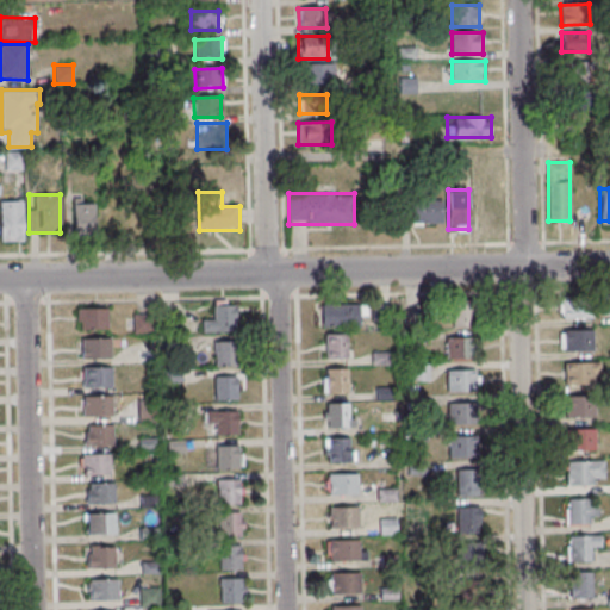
[(498,194),(478,194),(478,225),(498,225),(498,194)]
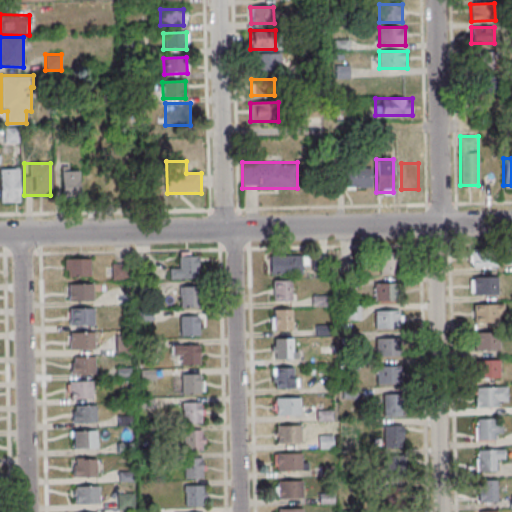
[(80,167),(61,167),(61,196),(80,196),(80,167)]
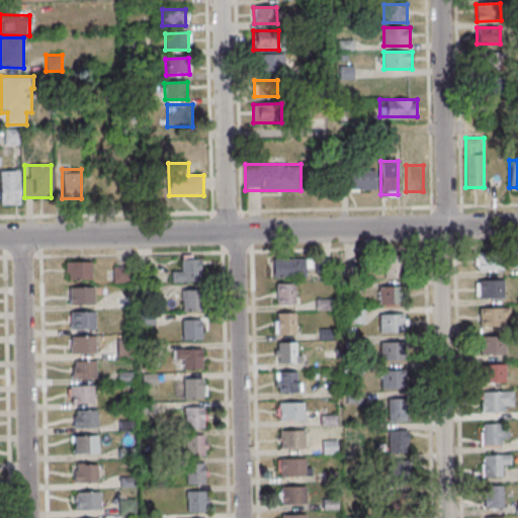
[(20,204),(20,170),(1,170),(1,204),(20,204)]
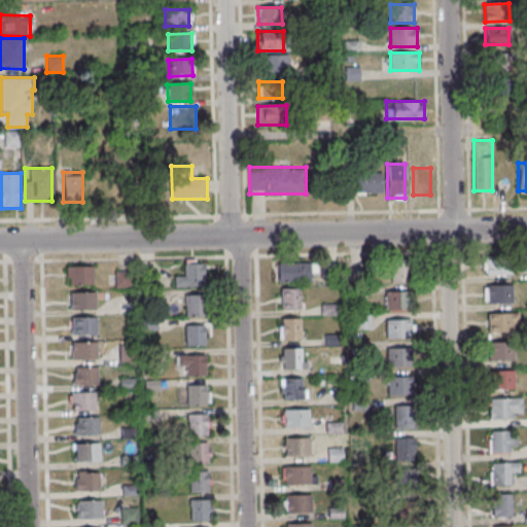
[(125,178),(92,178),(92,204),(125,204),(125,178)]
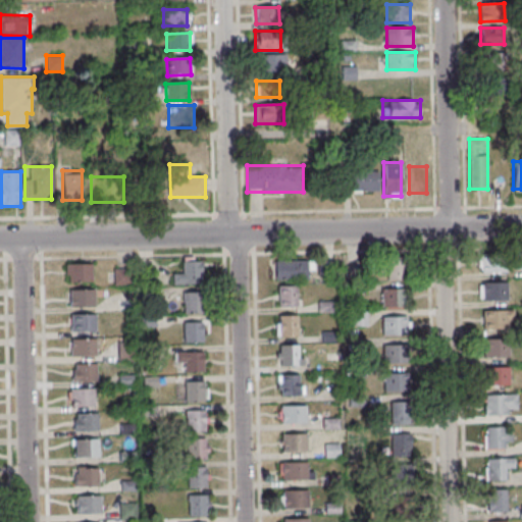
[(354,176),(354,191),(376,191),(376,176),(354,176)]
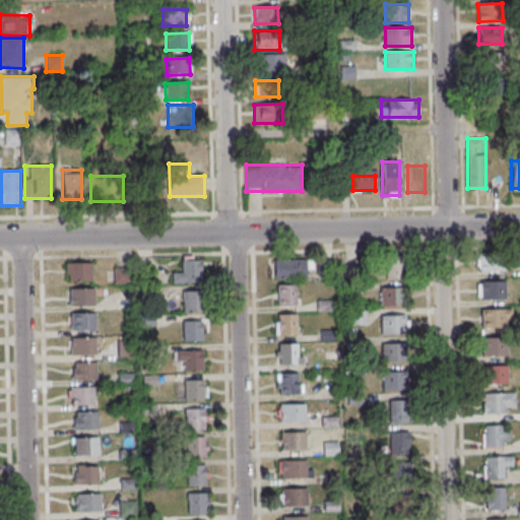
[(477,255),(477,270),(506,270),(506,255),(477,255)]
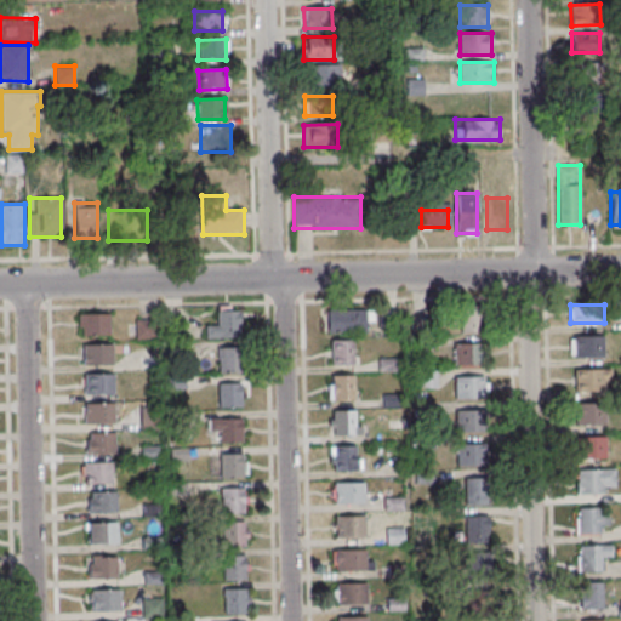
[(460,332),(486,332),(486,307),(460,307),(460,332)]
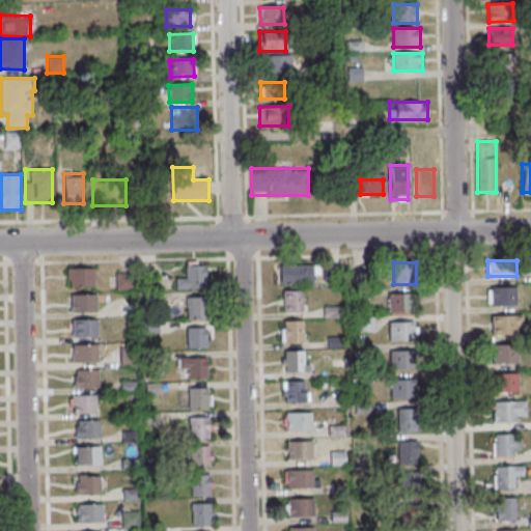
[(205,288),(205,263),(187,263),(187,278),(177,278),(177,288),(205,288)]
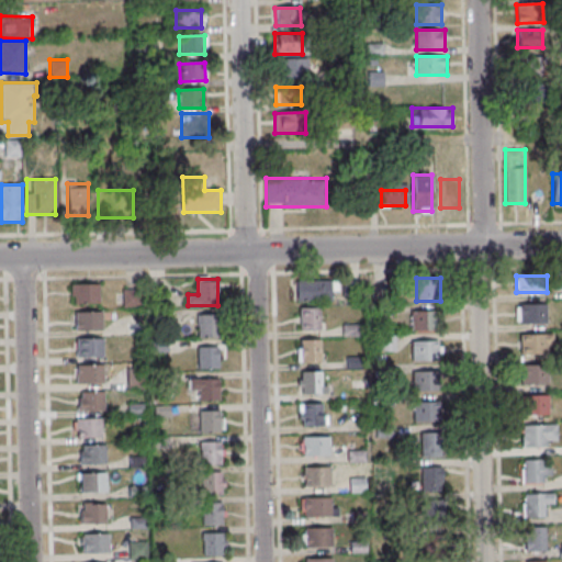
[(296,300),(333,300),(333,279),(296,279),(296,300)]
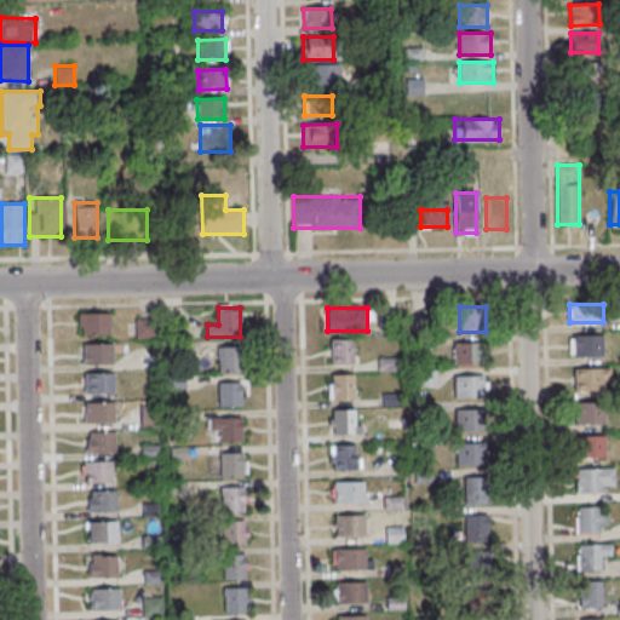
[(397,327),(397,310),(379,310),(379,327),(397,327)]
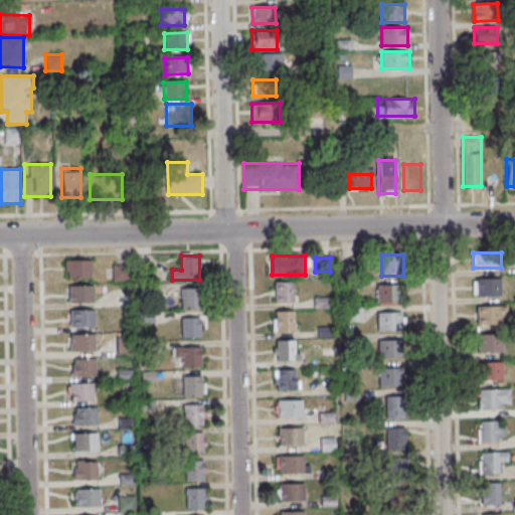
[(91,260),(64,260),(64,278),(91,278),(91,260)]
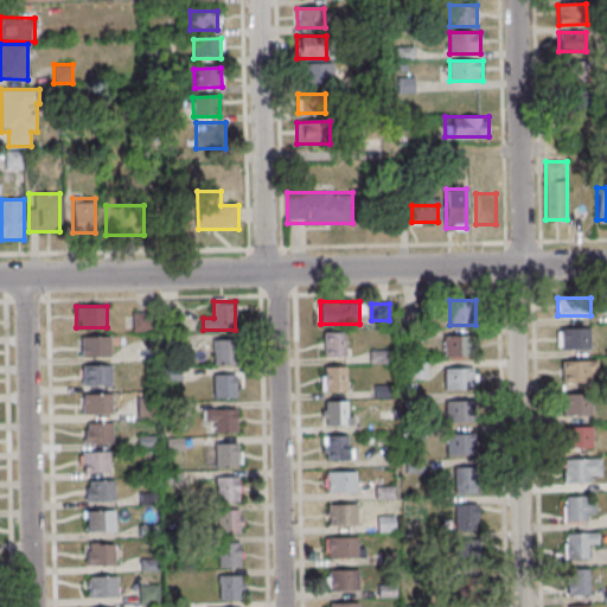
[(590,327),(557,327),(557,349),(590,349),(590,327)]
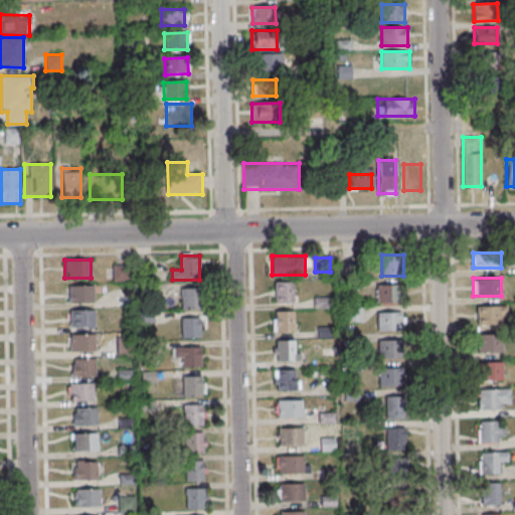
[(294,302),(294,282),(275,282),(275,302),(294,302)]
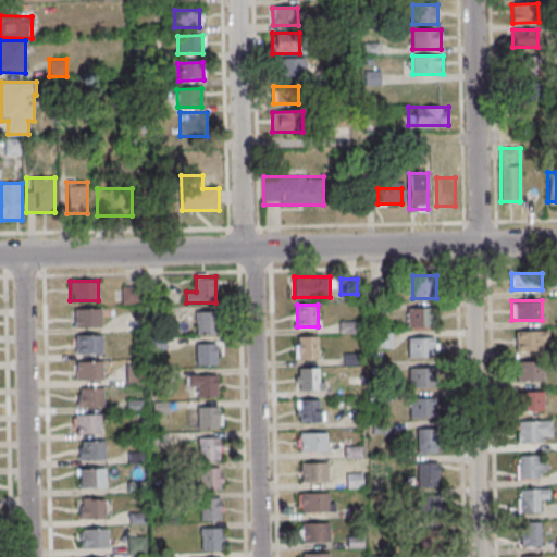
[(432,308),(407,308),(407,327),(432,327),(432,308)]
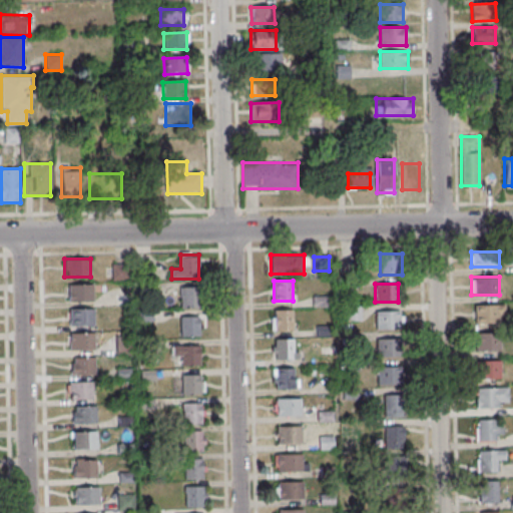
[(69,286),(93,286),(93,303),(69,304),(69,286)]
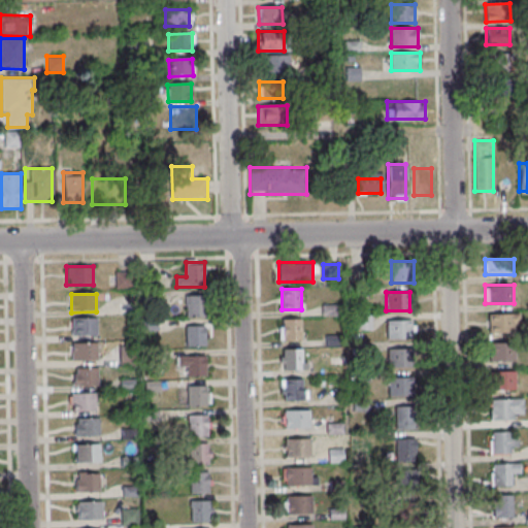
[(202,294),(186,294),(186,316),(202,316),(202,294)]
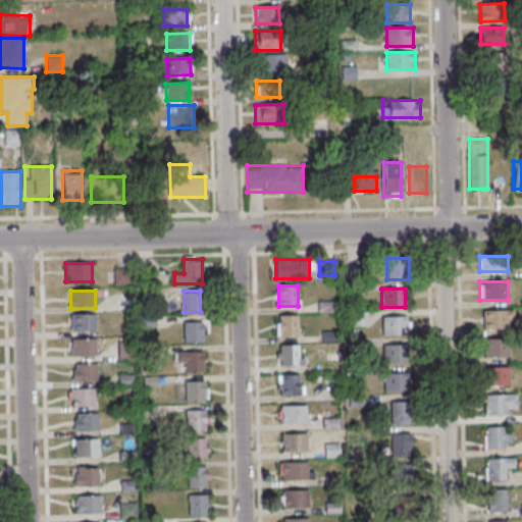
[(513,328),(513,309),(484,309),(484,328),(513,328)]
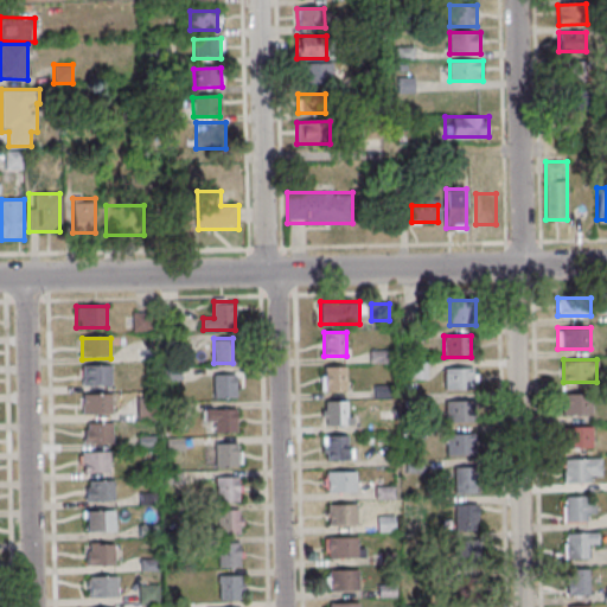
[(82,366),(109,366),(109,387),(82,388),(82,366)]
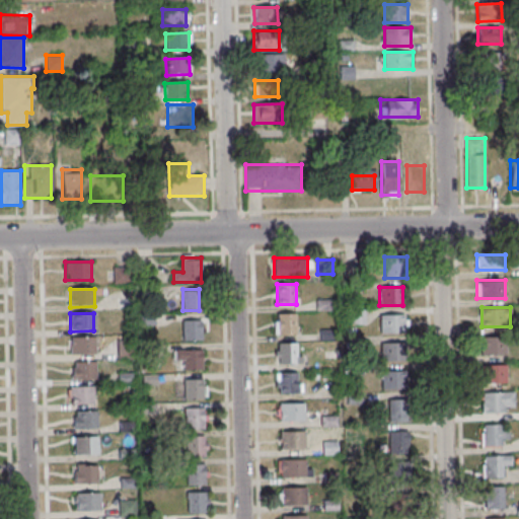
[(275,334),(296,334),(296,313),(275,313),(275,334)]
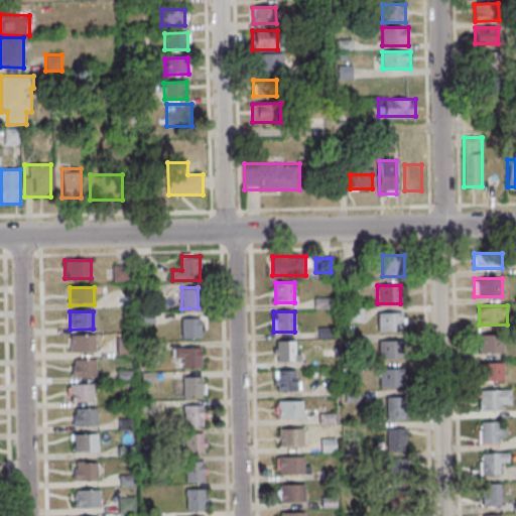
[(377,311),(377,330),(403,330),(403,311),(377,311)]
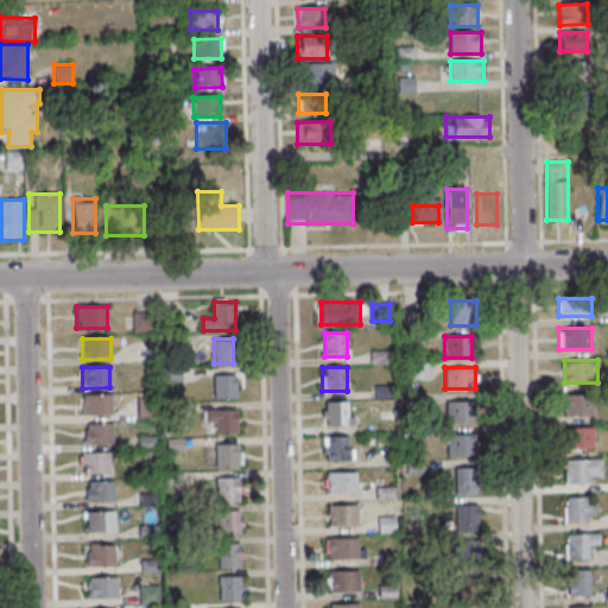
[(214,398),(236,398),(236,373),(214,373),(214,398)]
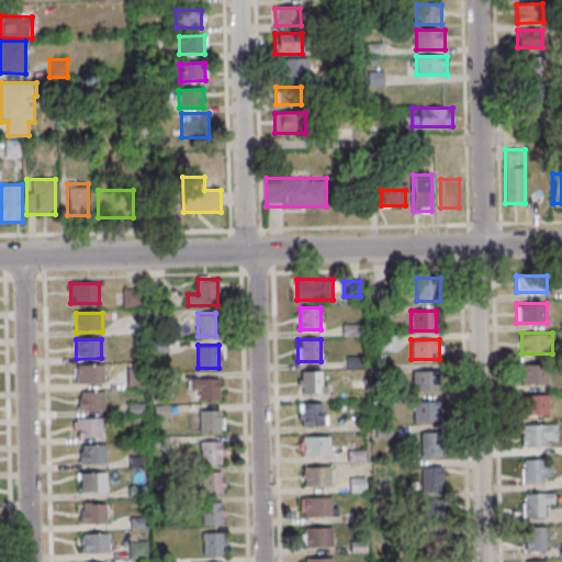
[(523,364),(523,384),(548,384),(548,364),(523,364)]
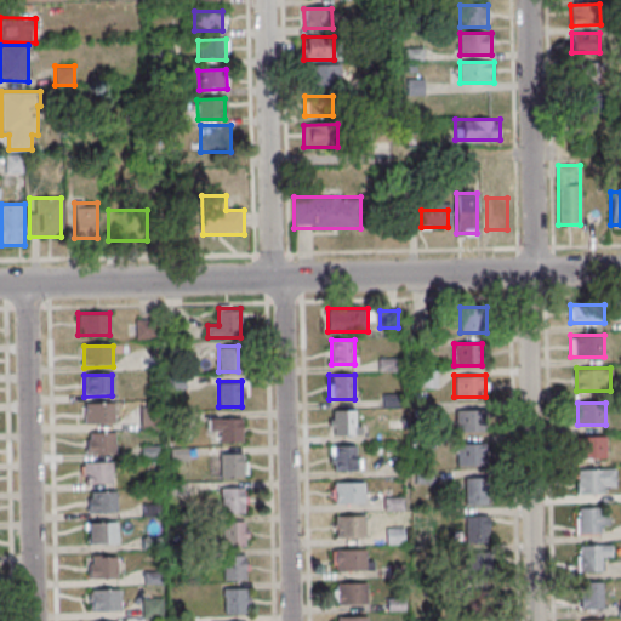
[(85,405),(113,404),(113,425),(85,426),(85,405)]
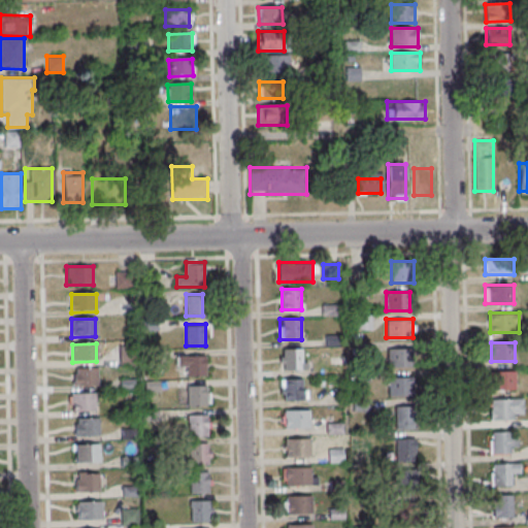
[(281,349),(281,369),(305,369),(305,349),(281,349)]
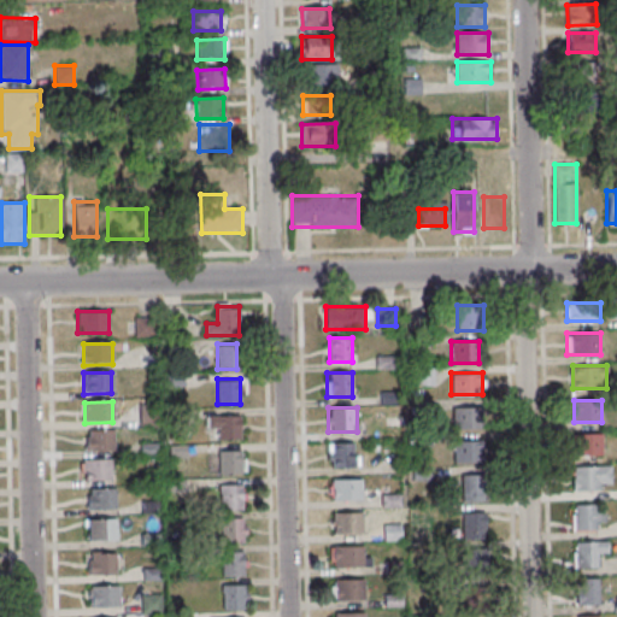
[(454,428),(479,428),(479,409),(454,409),(454,428)]
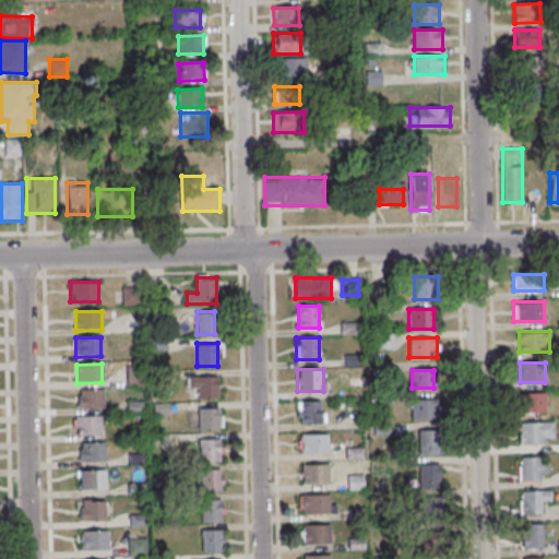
[(193,399),(218,399),(218,376),(193,376),(193,399)]
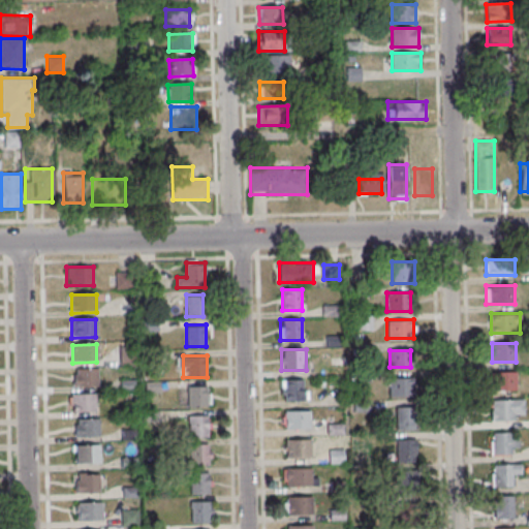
[(75,370),(97,370),(97,386),(73,387),(72,375),(75,375),(75,370)]
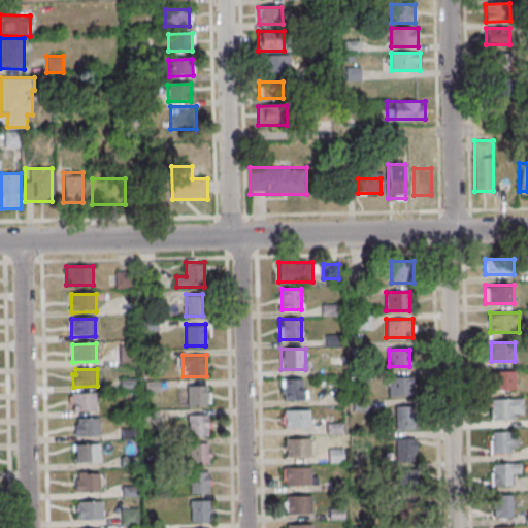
[(516,389),(516,370),(490,370),(490,389),(516,389)]
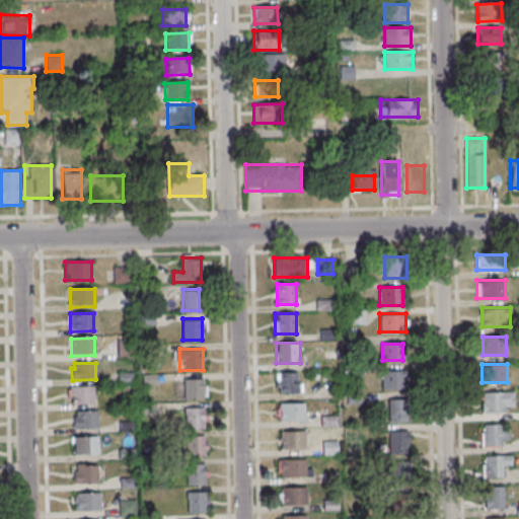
[(405,387),(405,371),(381,371),(381,387),(405,387)]
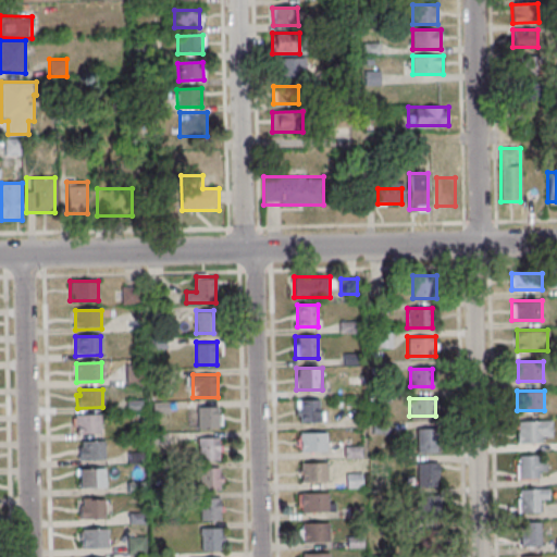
[(324,409),(316,409),(316,399),(296,399),(296,422),(324,422),(324,409)]
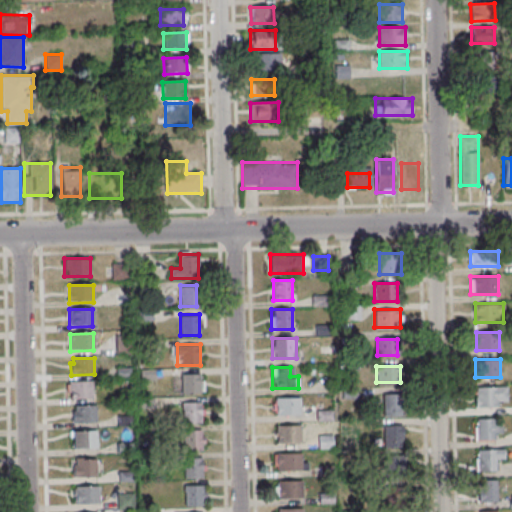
[(180,376),(199,375),(199,395),(181,396),(180,376)]
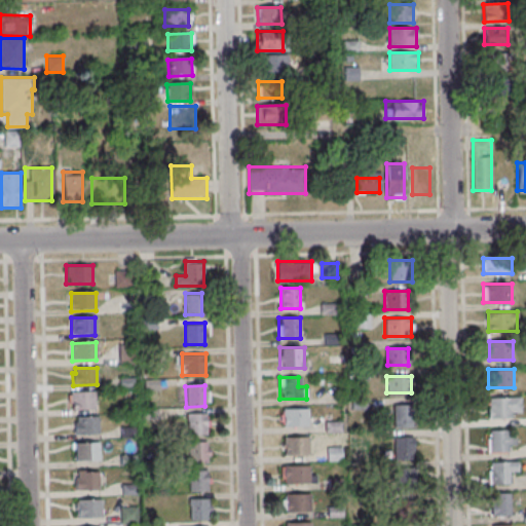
[(71,392),(95,392),(95,410),(71,410),(71,392)]
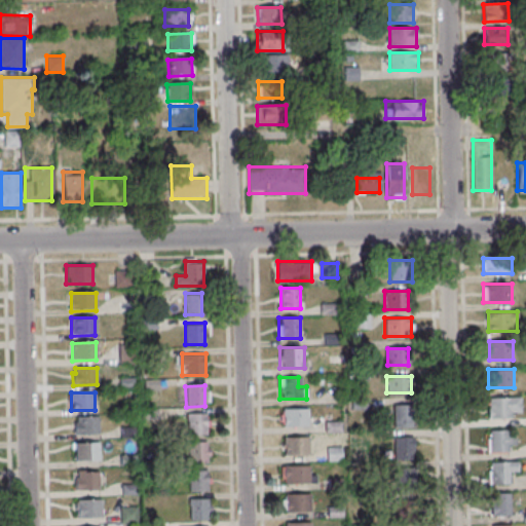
[(489,418),(521,418),(521,397),(489,397),(489,418)]
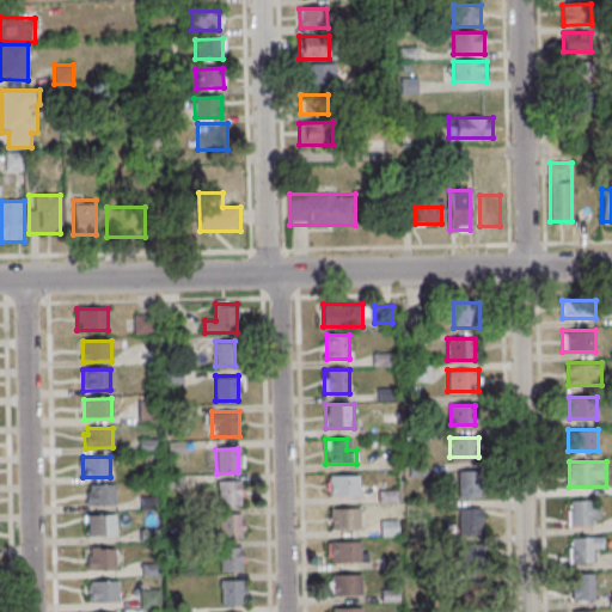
[(458,497),(479,496),(478,470),(458,471),(458,497)]
